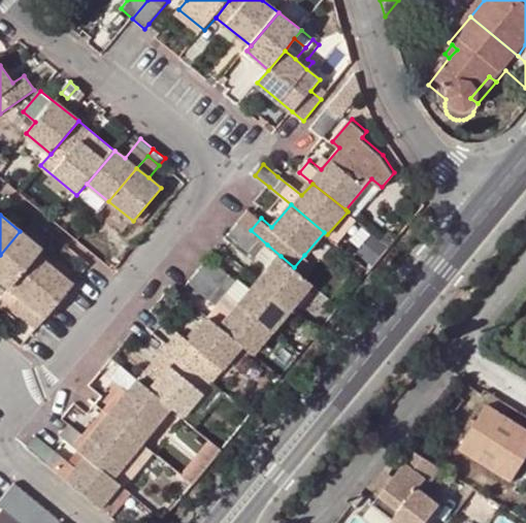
[(251,230),(239,221),(229,233),(257,257),(267,244),(251,230)]
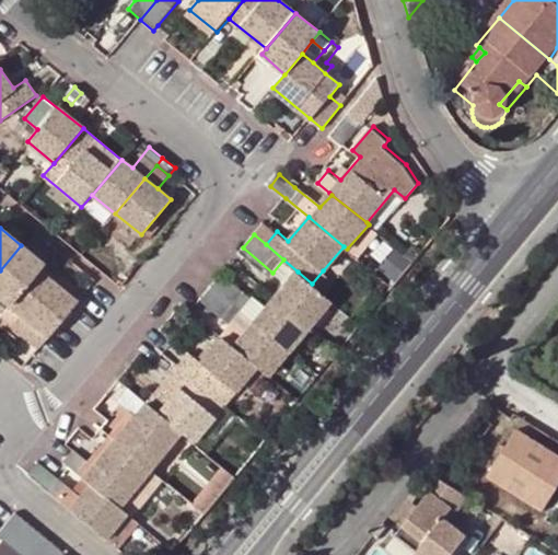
[(21,245),(0,270),(0,300),(10,309),(41,270),(45,265),(21,245)]
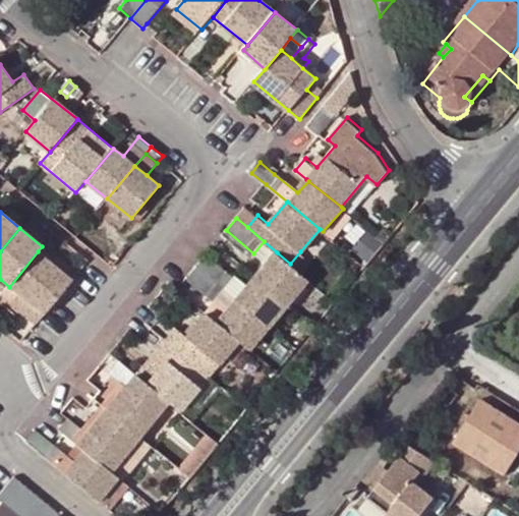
[(9,287),(44,314),(72,280),(38,251),(9,287)]
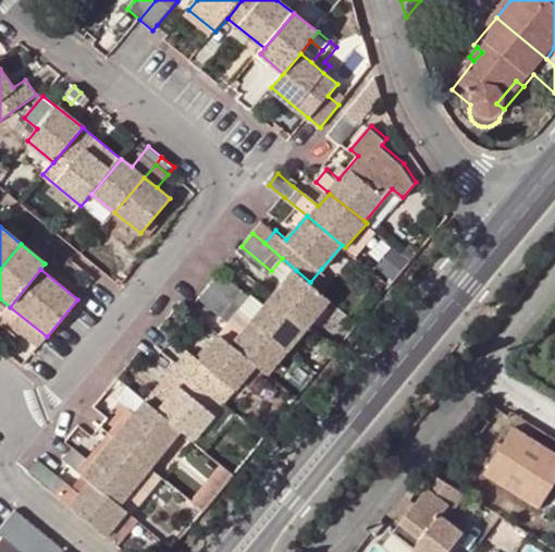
[(324,293),(334,282),(321,269),(310,282),(324,293)]
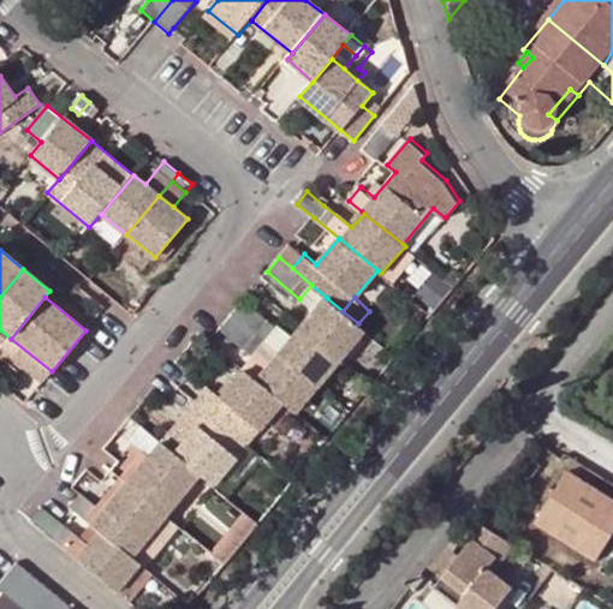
[(358,323),(343,311),(327,298),(303,326),(344,358),(367,330),(358,323)]
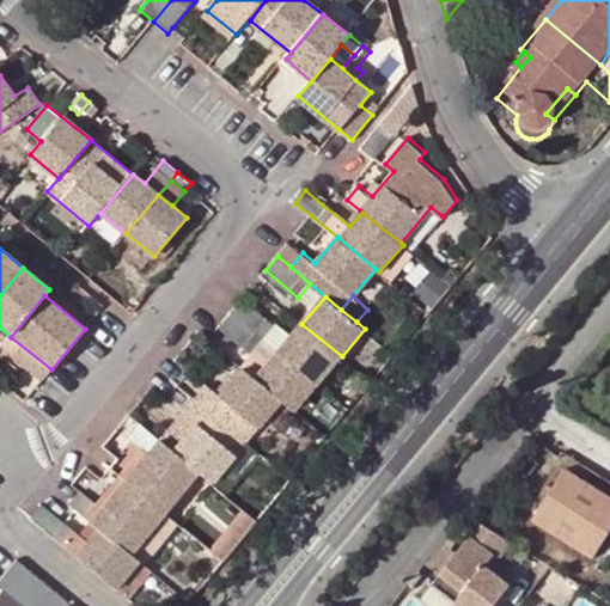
[(257,332),(266,340),(275,328),(267,320),(257,332)]
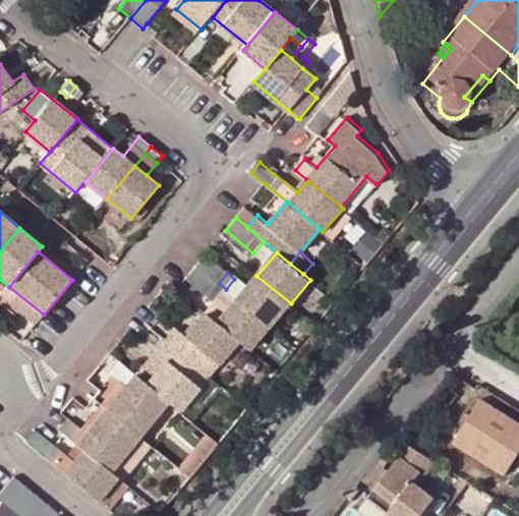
[(248,285),(237,276),(234,279),(226,289),(237,298),(248,285)]
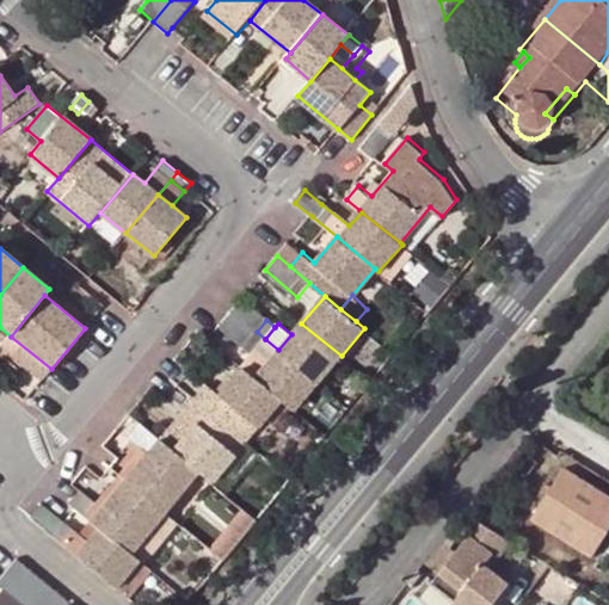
[(278,350),(319,383),(342,356),(301,323),(291,334),(278,350)]
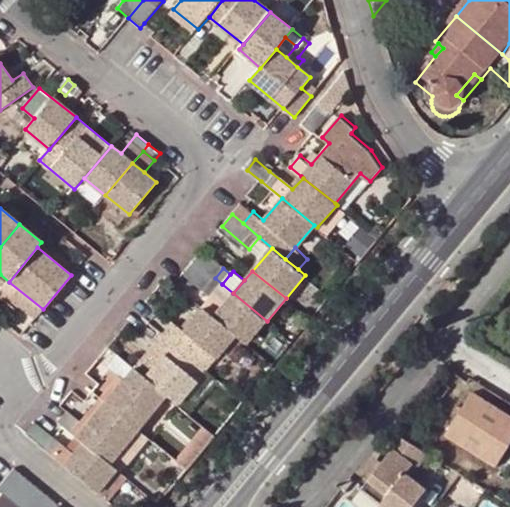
[(215,278),(205,290),(212,296),(222,284),(215,278)]
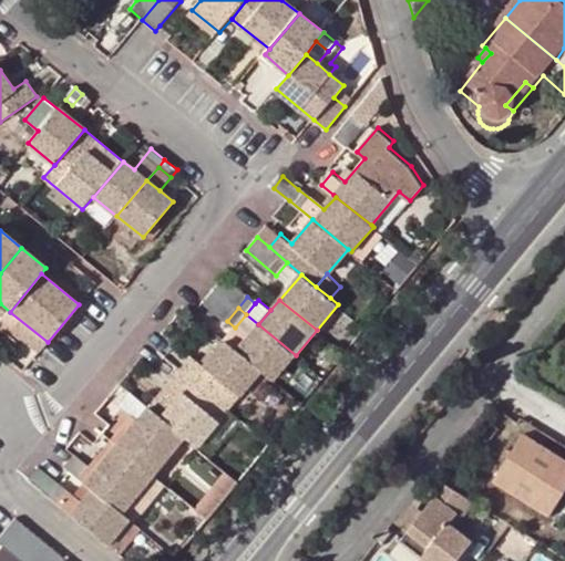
[(1,322),(39,353),(48,342),(10,312),(1,322)]
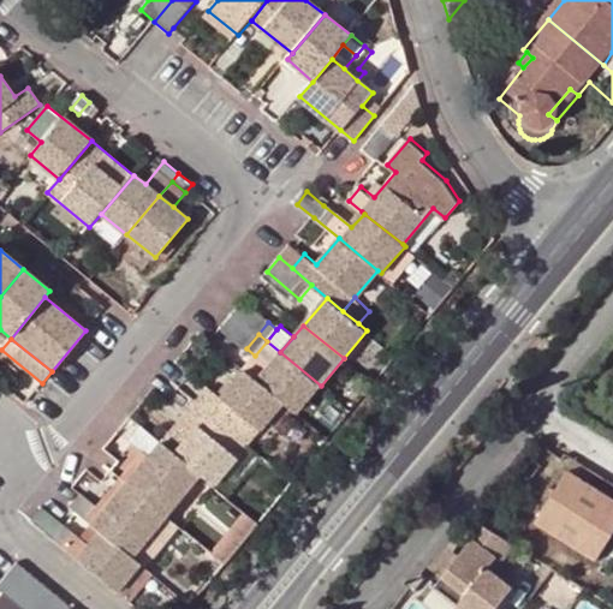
[(243,369),(245,370),(257,381),(280,352),(267,341),(255,356),(243,369)]
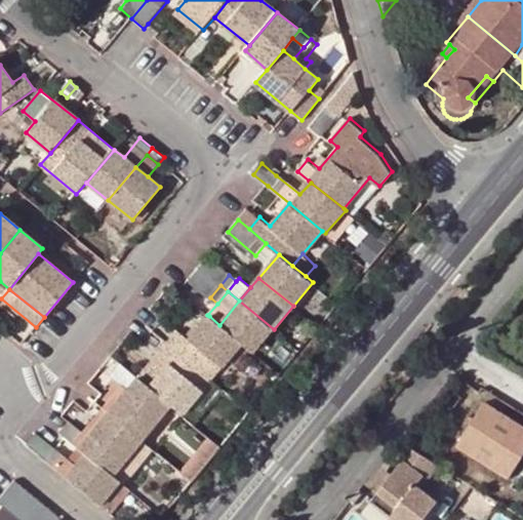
[(242,344),(253,353),(274,329),(239,301),(219,325),(242,344)]
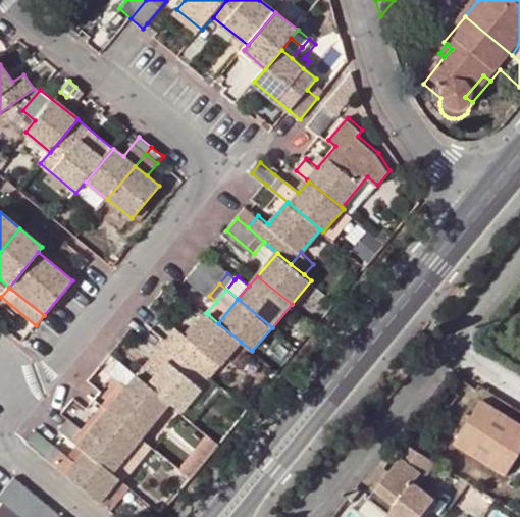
[(241,342),(218,323),(208,314),(188,338),(176,329),(166,341),(211,377),(241,342)]
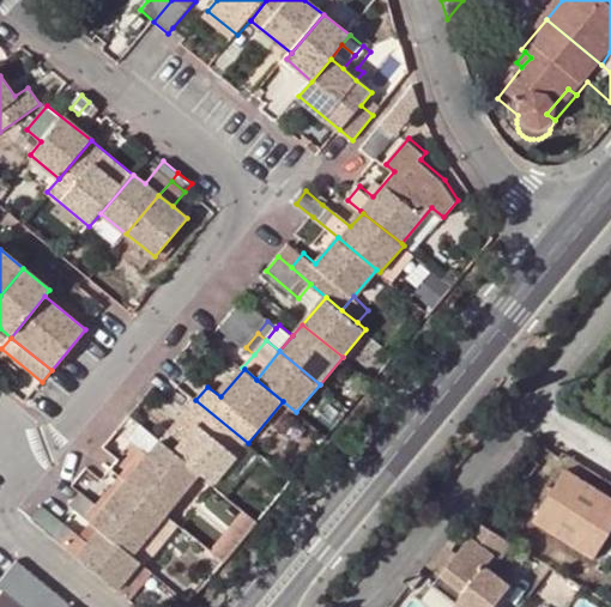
[(195,400),(185,413),(198,424),(174,451),(200,474),(212,484),(248,443),(195,400)]
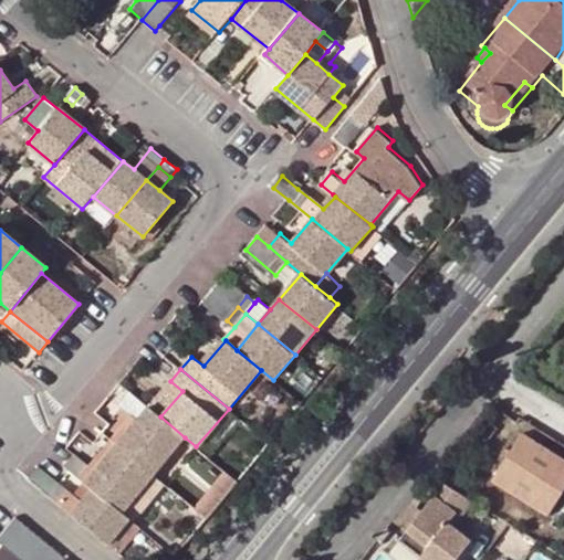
[(183,391),(170,381),(148,407),(160,416),(183,391)]
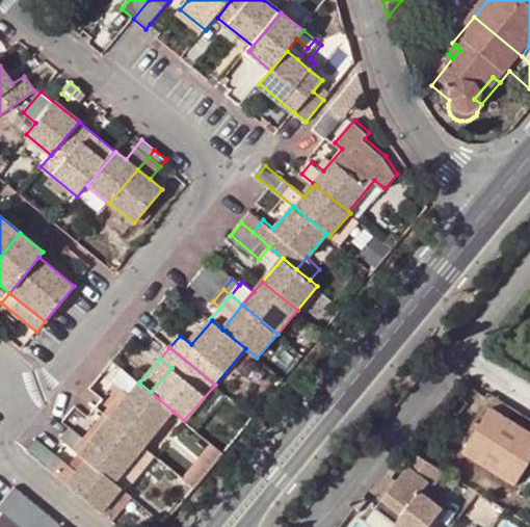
[(110,418),(144,446),(174,412),(151,392),(139,383),(122,369),(112,380),(129,395),(110,418)]
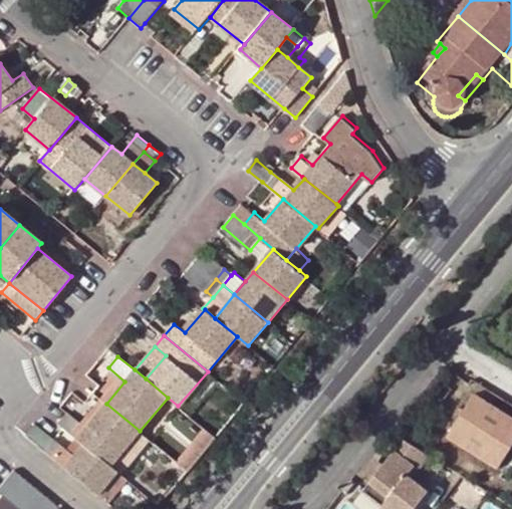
[(208,371),(178,406),(186,412),(215,377),(208,371)]
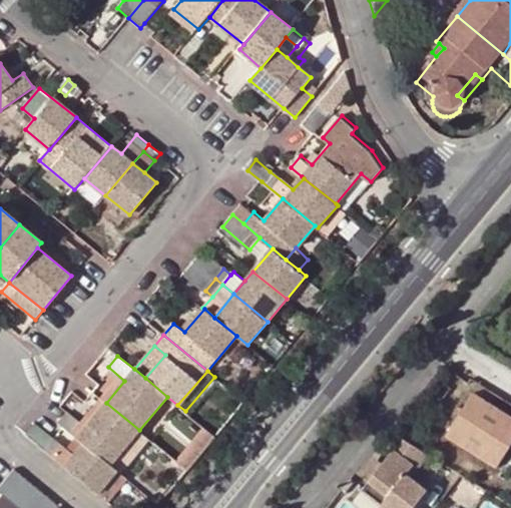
[(494,470),(510,442),(510,423),(470,398),(445,440),(494,470)]
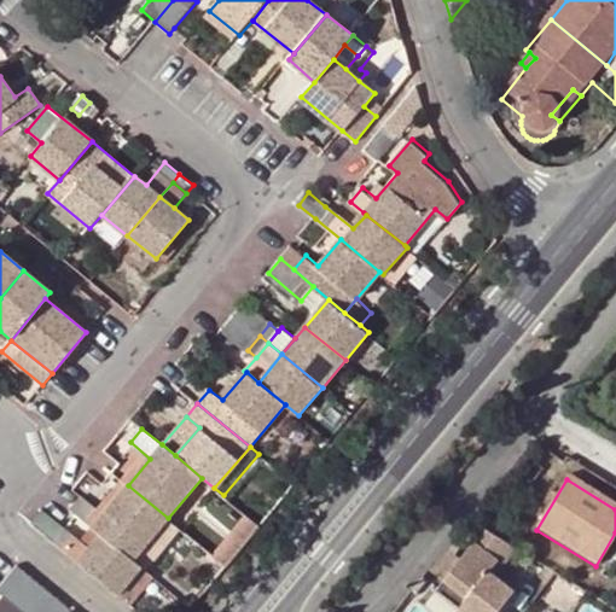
[(100,535),(132,560),(168,518),(128,485),(92,528),(100,535)]
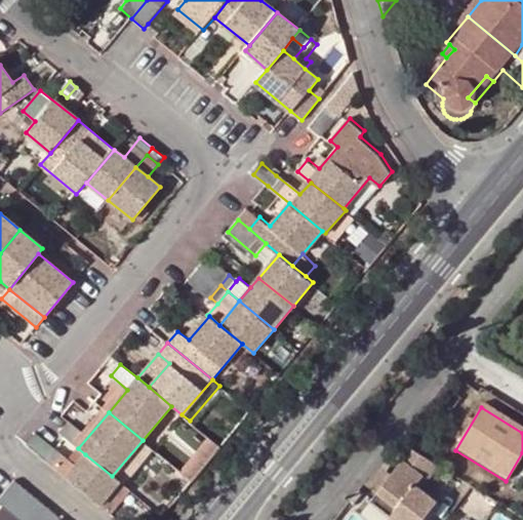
[(38,433),(29,446),(102,505),(120,483),(112,476),(85,454),(78,465),(56,447),(38,433)]
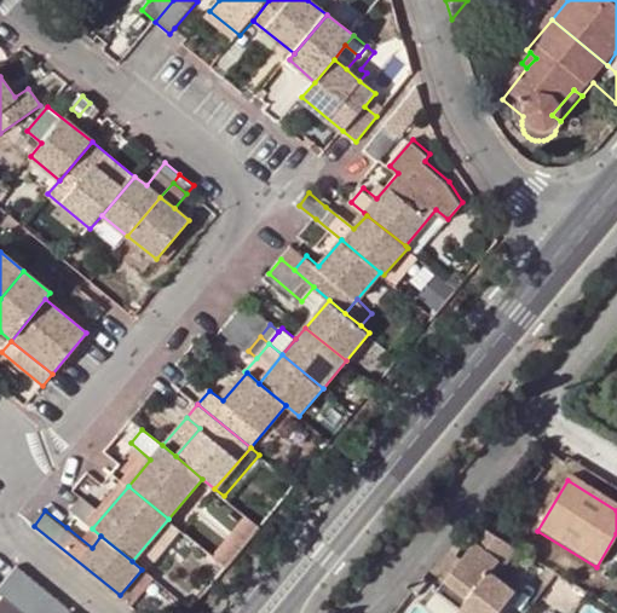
[(426,574),(442,587),(460,565),(454,560),(466,544),(472,549),(484,535),(467,524),(426,574)]
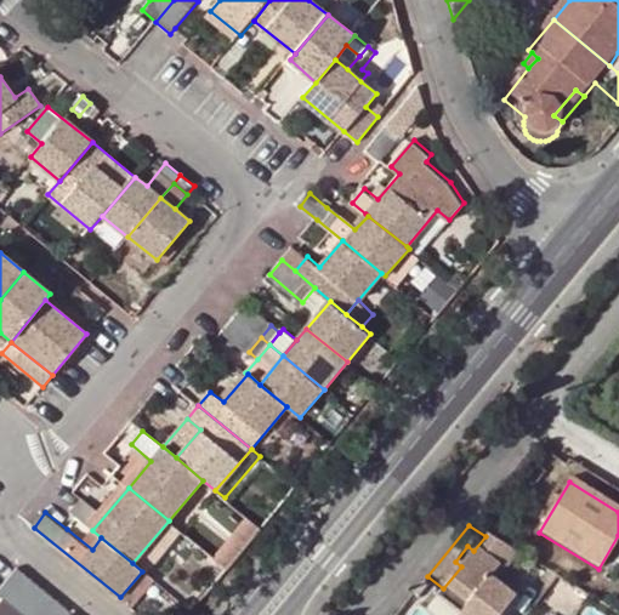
[(516,554),(486,536),(473,551),(461,567),(443,588),(435,599),(454,614),(501,614),(512,602),(488,581),(495,571),(500,574),(516,554)]
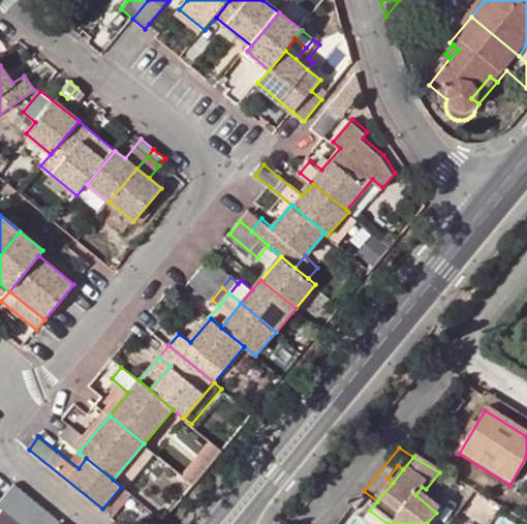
[(62,523),(16,485),(0,502),(0,507),(3,511),(20,523),(62,523)]
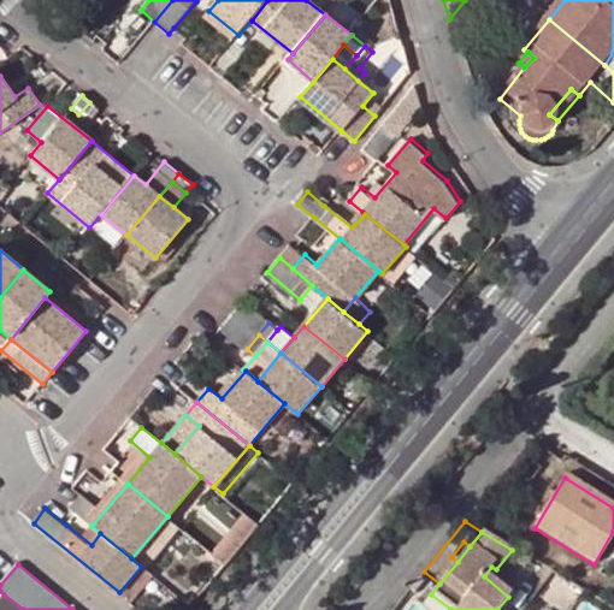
[(141,567),(119,592),(134,604),(155,579),(141,567)]
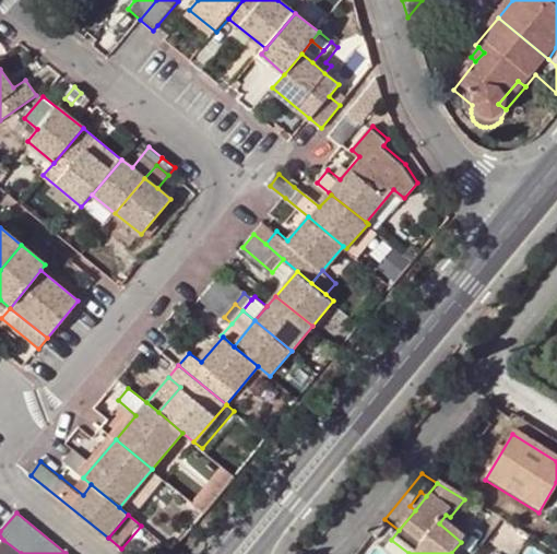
[(384,530),(380,527),(370,538),(375,541),(384,530)]
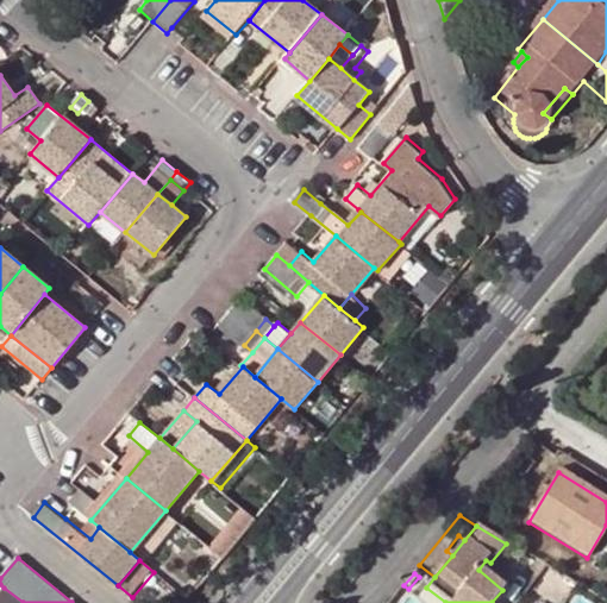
[(23,602),(4,588),(0,592),(0,602),(23,602)]
